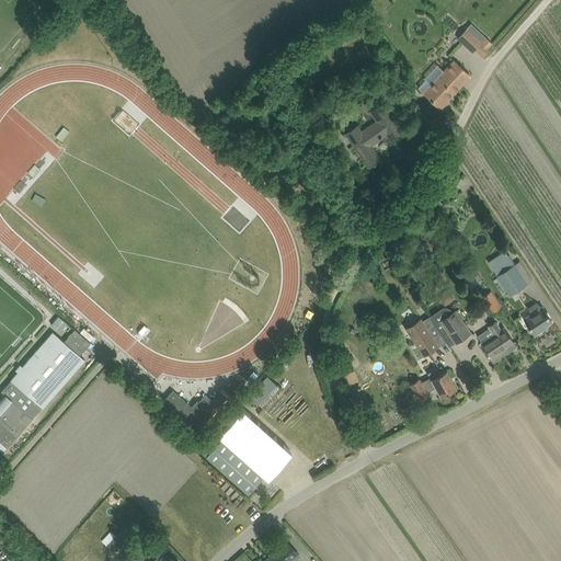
[(481,42),(467,29),(458,37),(472,52),(481,42)]
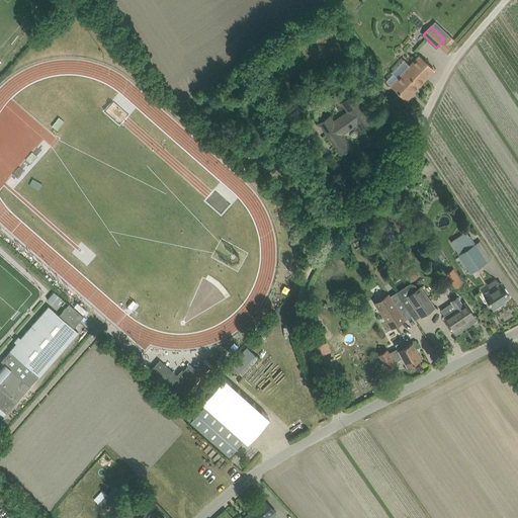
[(360,61),(364,59),(358,48),(354,50),(360,61)]
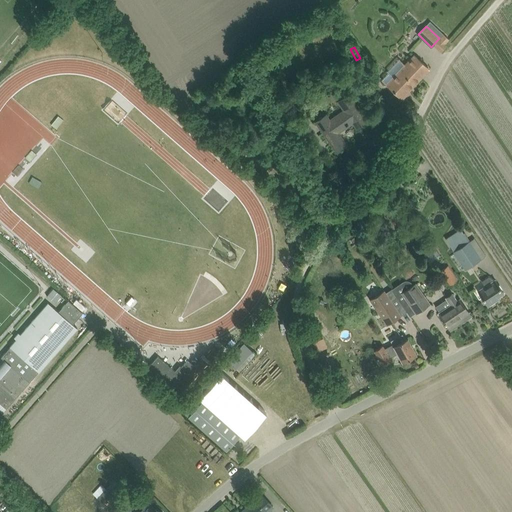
[(386,84),(394,92),(402,99),(420,79),(419,77),(428,68),(420,61),(414,55),(400,70),(395,66),(382,80),(386,84)]
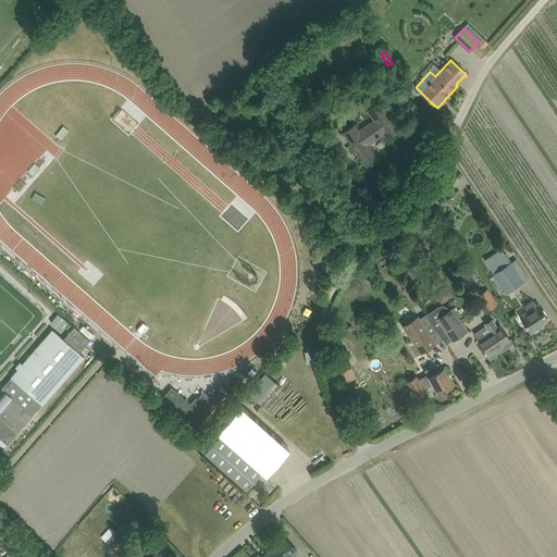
[(305,88),(291,99),(298,110),(312,98),(305,88)]
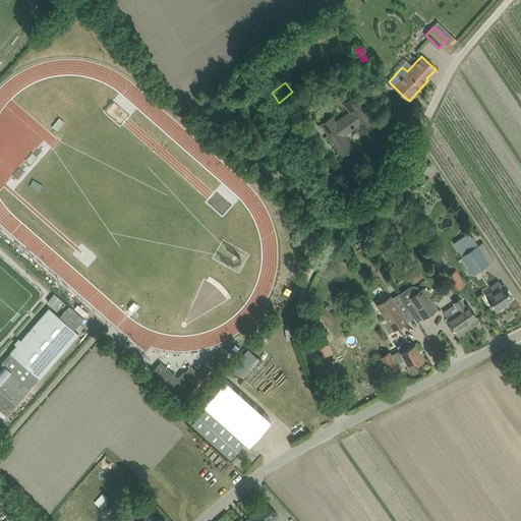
[(372,123),(366,114),(354,96),(344,103),(351,113),(336,124),(332,117),(322,124),(337,146),(342,155),(352,148),(343,133),(352,127),(354,126),(354,125),(357,123),(362,129),(372,123)]
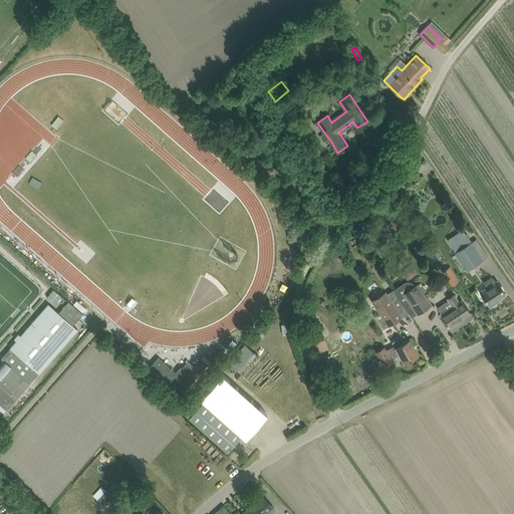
[(240,119),(249,114),(244,106),(235,112),(240,119)]
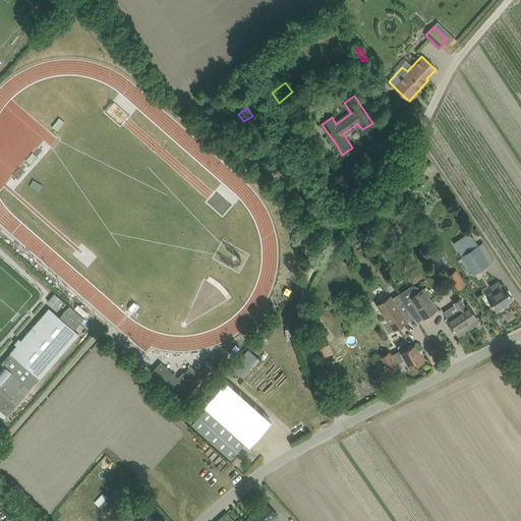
[(34,150),(26,158),(33,163),(40,154),(34,150)]
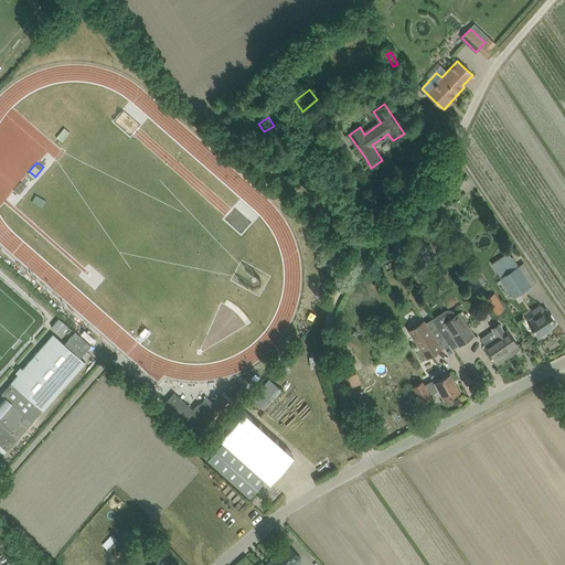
[(28,193),(34,182),(28,178),(20,189),(28,193)]
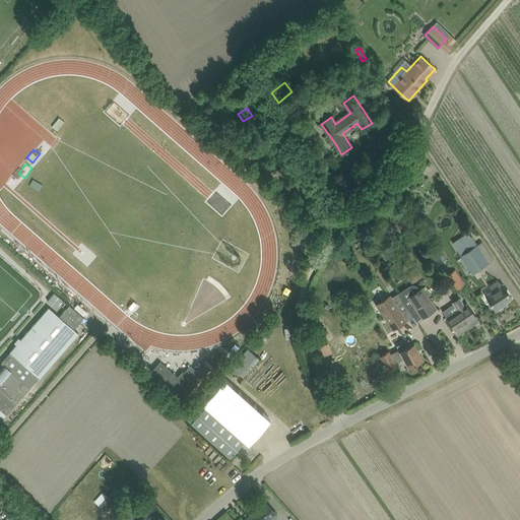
[(437,165),(428,173),(434,179),(442,172),(437,165)]
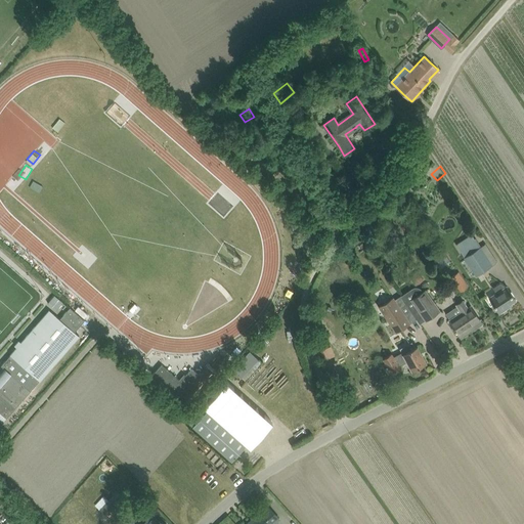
[(476,275),(492,264),(497,261),(486,244),(480,247),(471,233),(455,245),(476,275)]
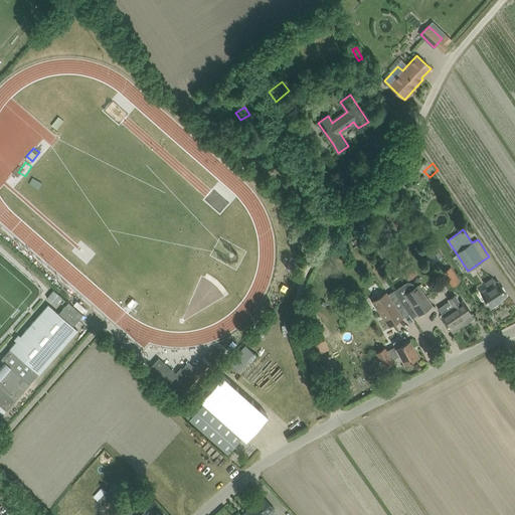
[(81,254),(95,260),(98,250),(84,245),(81,254)]
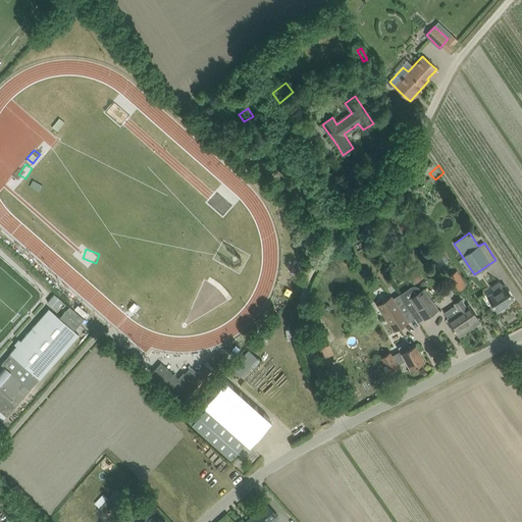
[(416,271),(408,276),(412,282),(420,276),(416,271)]
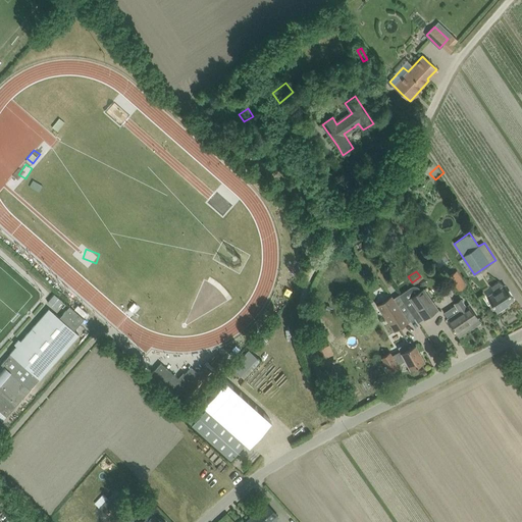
[(464,281),(457,285),(460,291),(467,285),(464,281)]
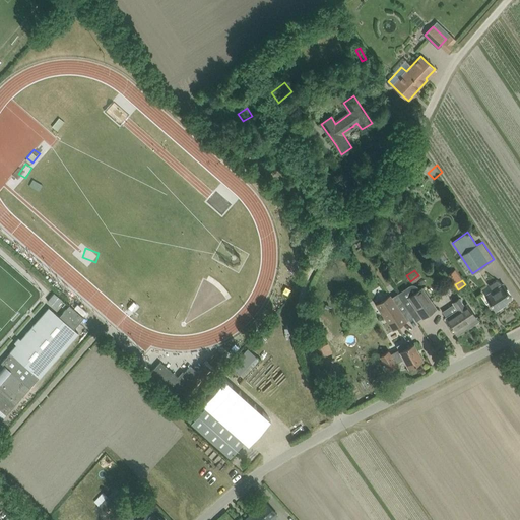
[(485,295),(488,297),(490,301),(496,310),(502,305),(502,304),(511,297),(503,284),(497,280),(489,285),(492,289),(485,295)]
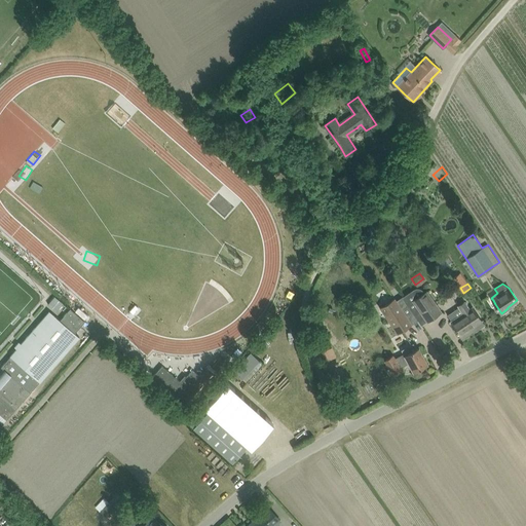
[(413,300),(427,321),(441,311),(426,291),(424,293),(422,290),(420,288),(417,288),(414,289),(404,296),(408,303),(413,300)]
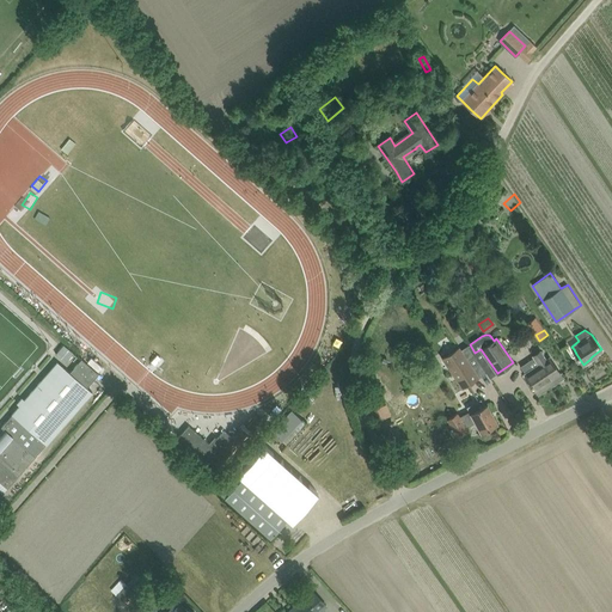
[(461,389),(487,372),(475,353),(470,344),(460,350),(459,347),(442,357),(461,389)]
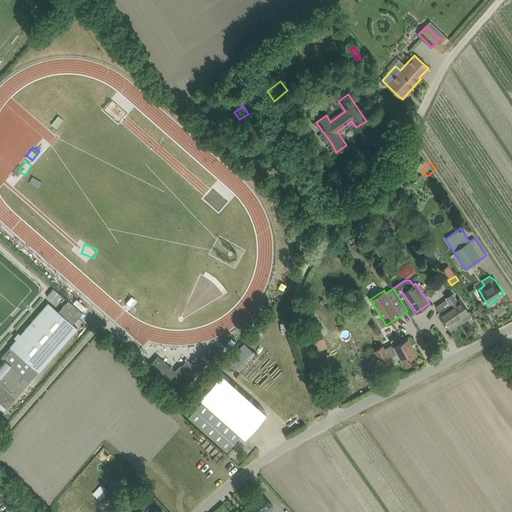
[(55,303),(61,296),(53,289),(47,296),(55,303)]
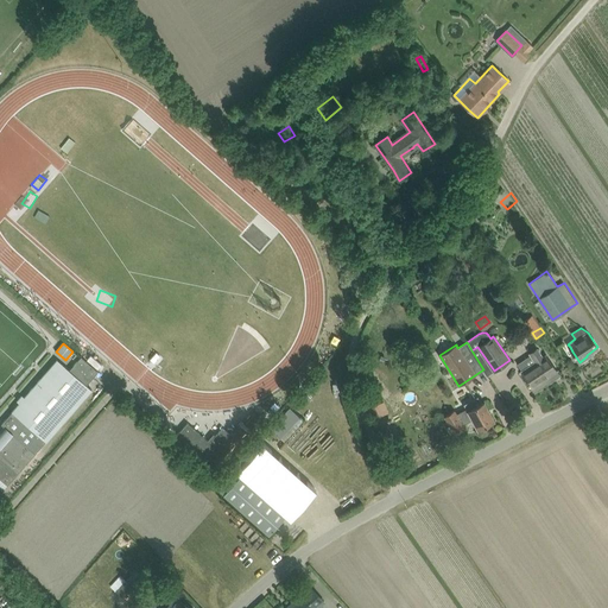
[(517,363),(521,371),(521,372),(526,379),(529,381),(527,382),(529,385),(530,384),(532,388),(549,378),(551,380),(559,375),(545,355),(543,358),(537,349),(530,354),(531,354),(517,363)]
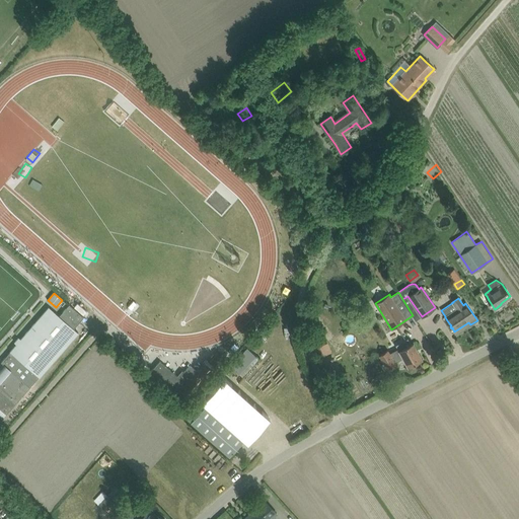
[(76,325),(83,317),(69,304),(62,312),(76,325)]
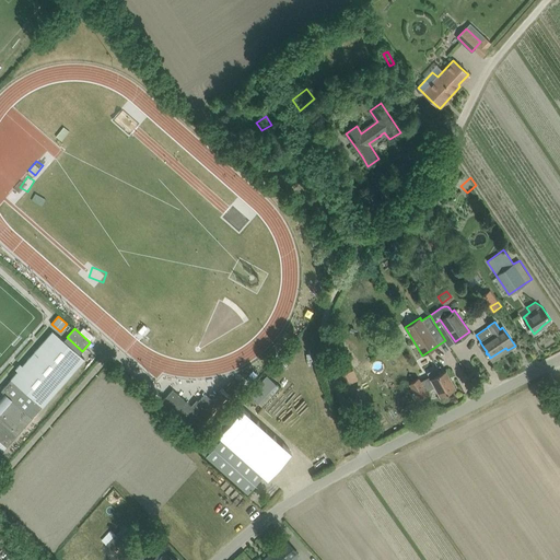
[(4,394),(0,398),(0,441),(7,447),(18,434),(28,422),(38,410),(42,407),(83,360),(79,356),(70,349),(63,342),(56,336),(51,331),(16,372),(10,378),(11,380),(1,391),(4,394)]
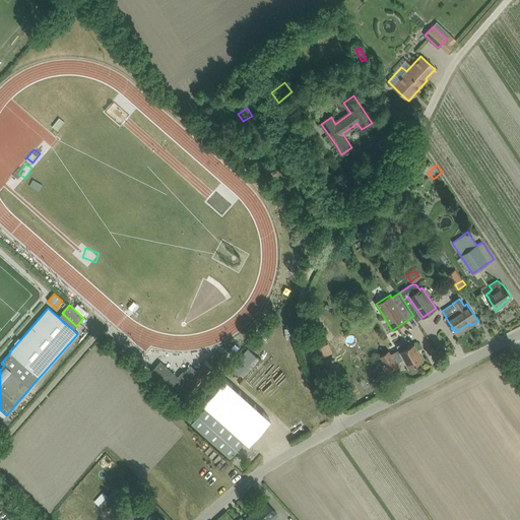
[(404,359),(408,367),(423,360),(413,343),(400,350),(399,348),(390,354),(388,350),(380,355),(389,371),(397,366),(396,363),(404,359)]
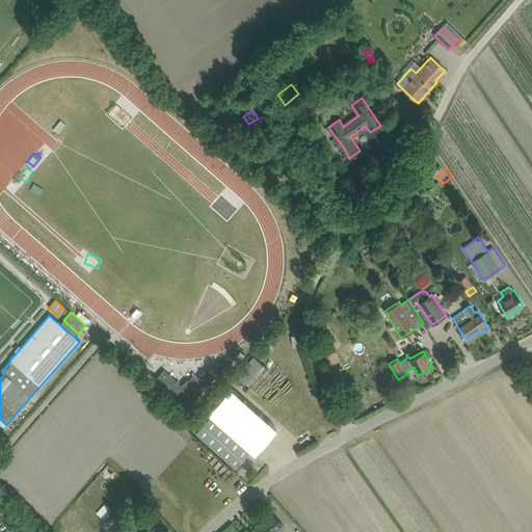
[(333,353),(325,356),(328,365),(336,363),(333,353)]
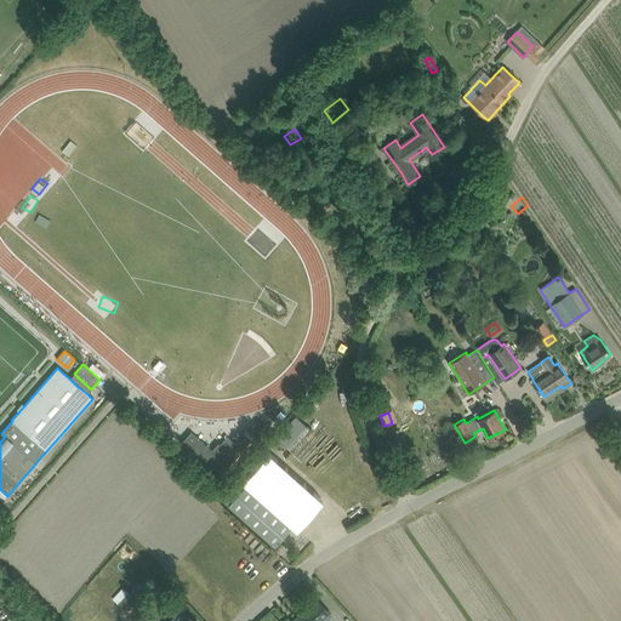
[(216,482),(243,450),(250,443),(241,436),(234,443),(227,437),(214,451),(192,432),(177,448),(216,482)]
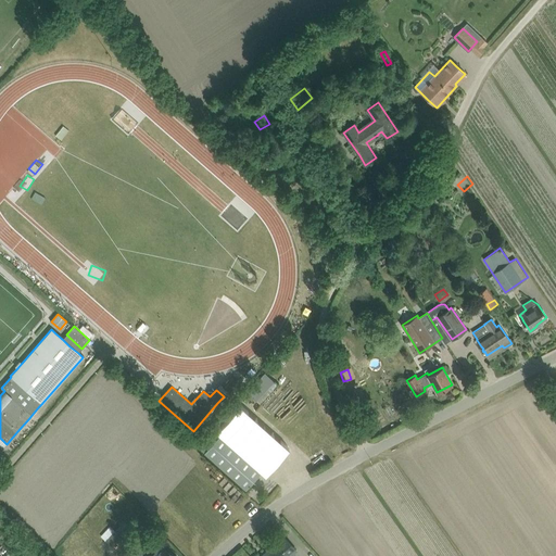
[(245,421),(249,418),(242,411),(238,414),(245,421)]
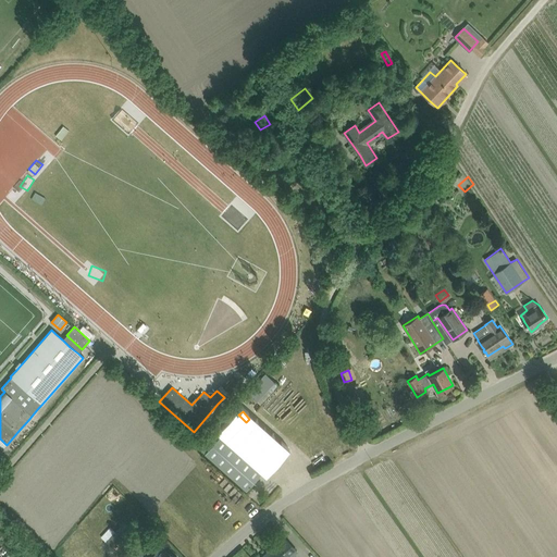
[(220,435),(205,454),(246,490),(261,472),(220,435)]
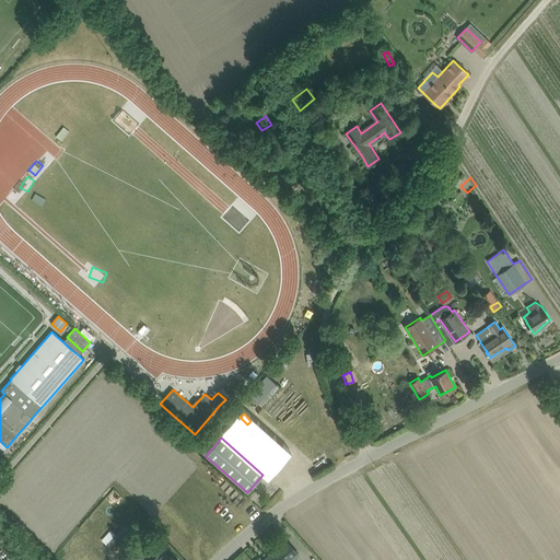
[(158,538),(149,529),(142,535),(152,544),(158,538)]
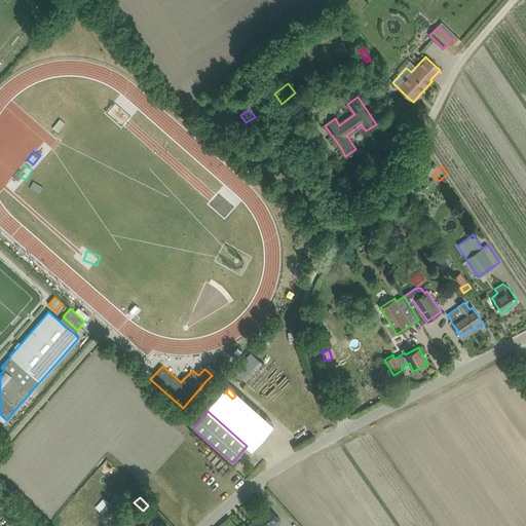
[(254,524),(251,523),(247,525),(274,525),(280,521),(269,510),(254,524)]
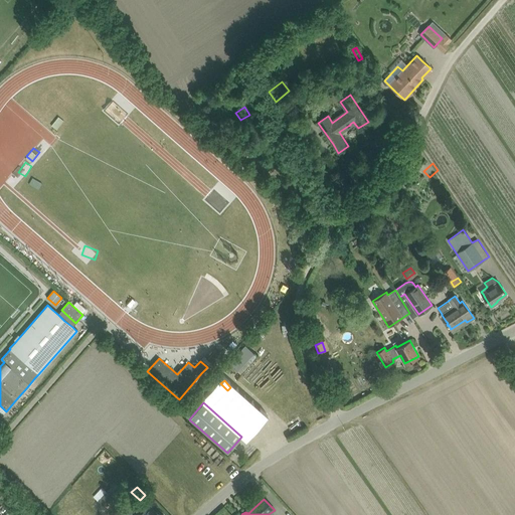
[(139,514),(154,514),(143,503),(136,509),(141,514),(139,514)]
